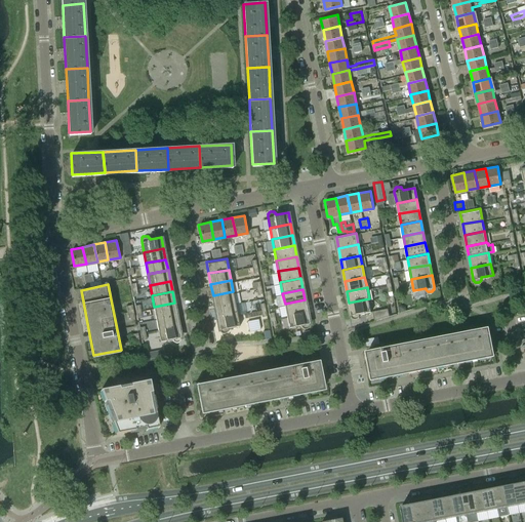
[(235,302),(233,291),(213,295),(215,306),(235,302)]
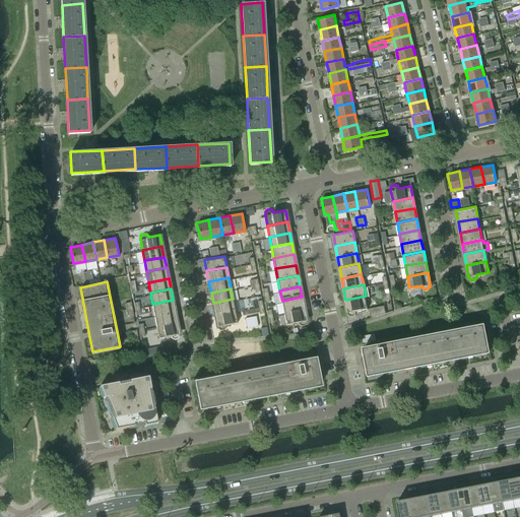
[(362,308),(368,307),(366,296),(345,300),(347,311),(347,312),(348,312),(348,313),(349,314),(350,314),(351,314),(352,314),(353,314),(354,314),(355,313),(355,312),(355,311),(355,310),(362,308)]
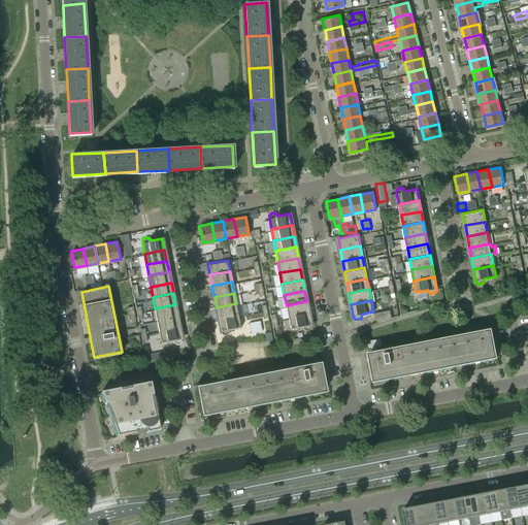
[(308,313),(306,301),(287,305),(289,317),(308,313)]
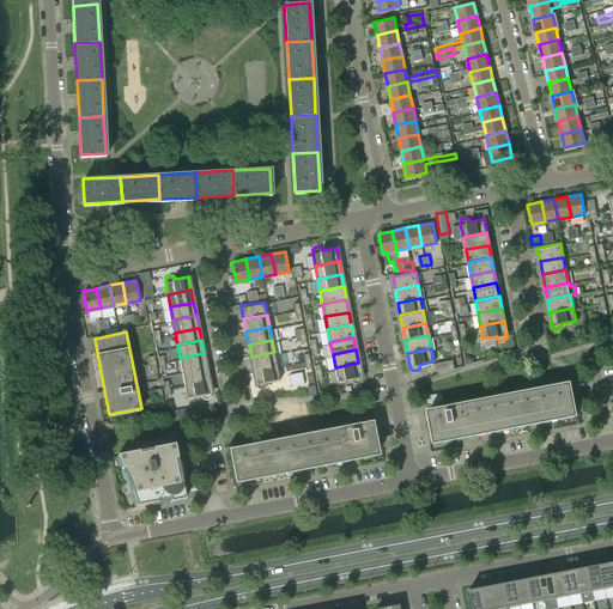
[(252,357),(254,370),(277,365),(274,352),(252,357)]
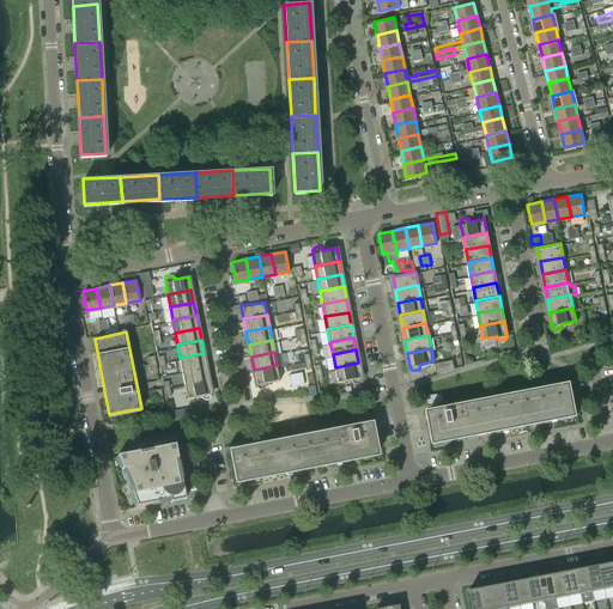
[(157,369),(155,353),(147,354),(150,370),(157,369)]
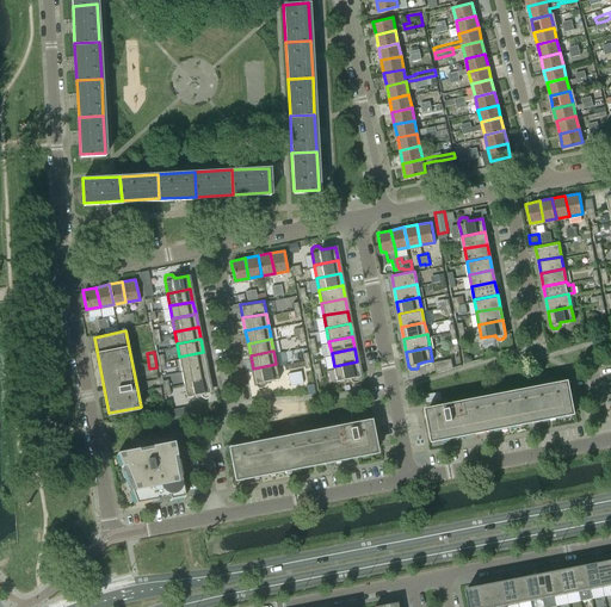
[(205,365),(203,352),(179,357),(181,369),(205,365)]
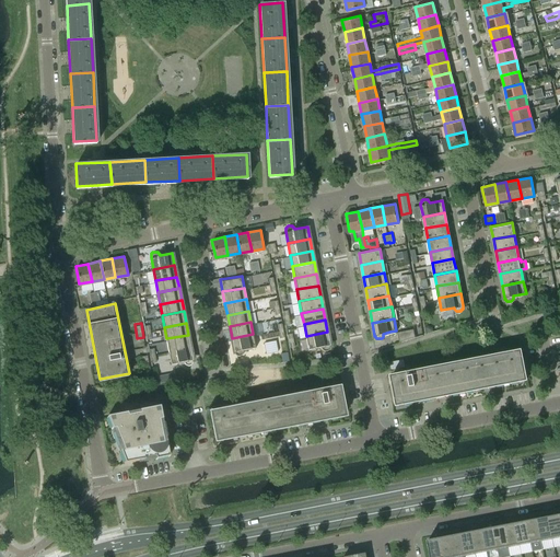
[(412,325),(396,331),(399,340),(416,335),(412,325)]
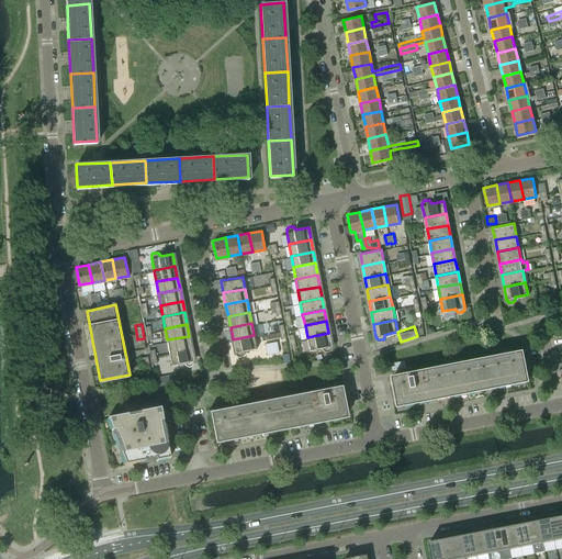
[(328,333),(307,337),(310,349),(322,347),(323,348),(323,349),(324,349),(325,350),(326,350),(327,350),(328,350),(328,349),(329,349),(330,348),(330,347),(330,346),(330,345),(328,333)]
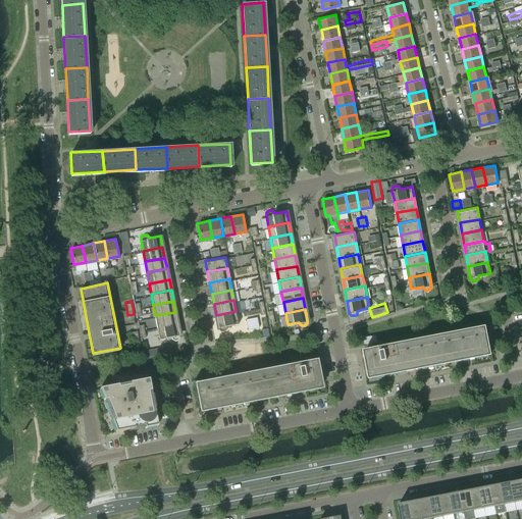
[(238,322),(236,311),(216,315),(218,326),(218,327),(219,328),(220,329),(221,329),(222,329),(223,329),(224,329),(225,328),(226,327),(226,326),(226,325),(232,323),(238,322)]
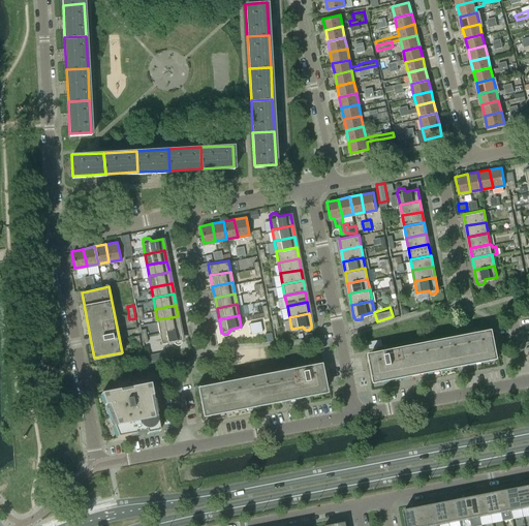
[(159,331),(180,327),(178,316),(157,319),(159,331)]
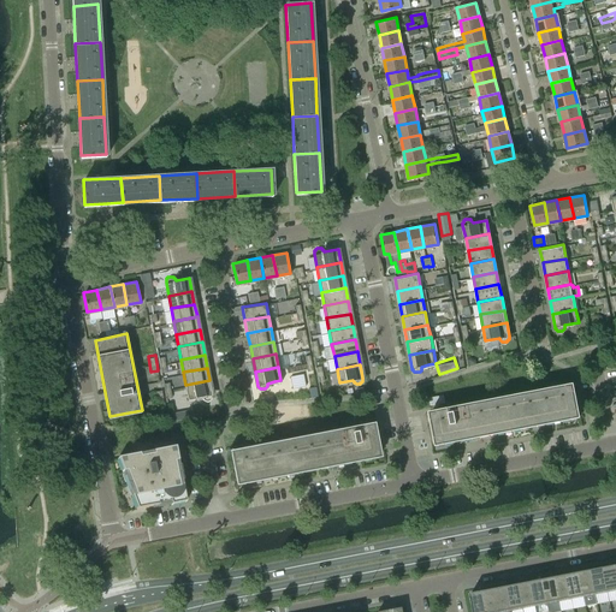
[(212,393),(209,380),(185,385),(188,398),(195,397),(202,396),(202,397),(203,398),(205,399),(206,399),(207,399),(208,399),(209,399),(211,398),(211,397),(212,397),(212,396),(212,394),(212,393)]
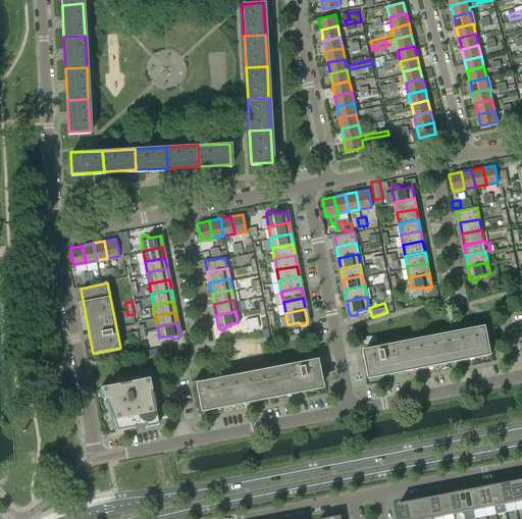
[(371,375),(415,367),(490,353),(485,326),(484,323),(365,347),(371,375)]
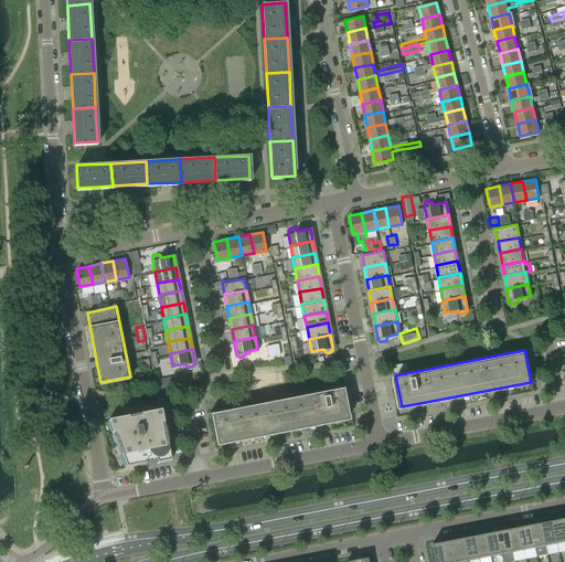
[(395,370),(408,367),(407,361),(394,363),(395,370)]
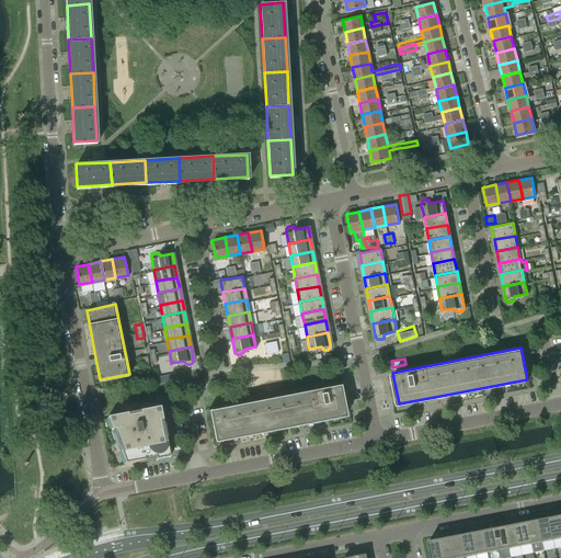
[(339,384),(329,385),(210,408),(216,440),(344,414),(339,384)]
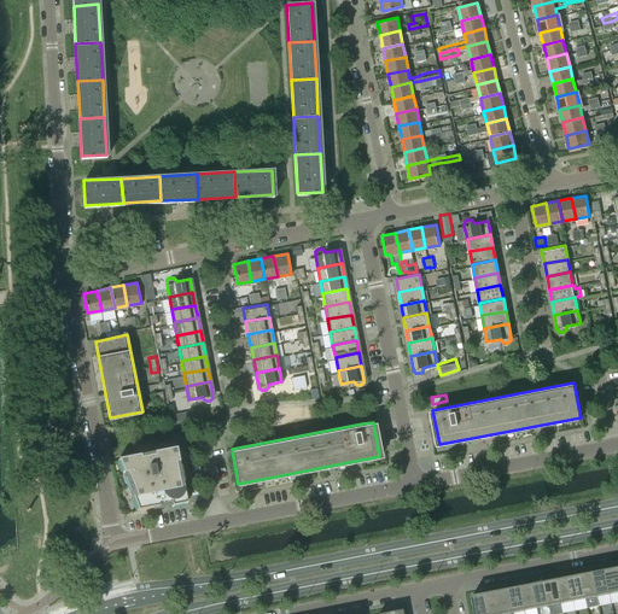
[(186,502),(174,439),(151,444),(153,451),(139,454),(117,457),(138,509),(159,504),(158,503),(170,498),(172,504),(186,502)]
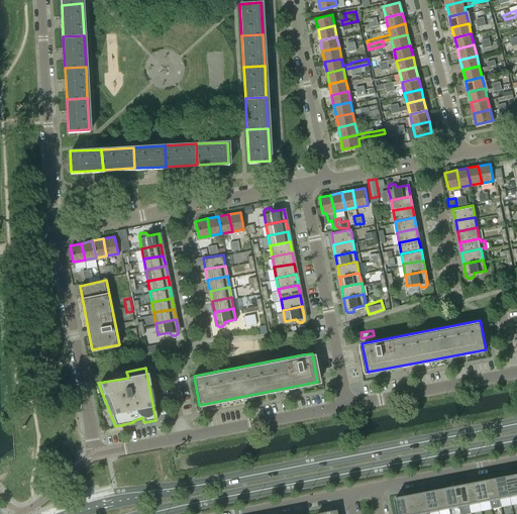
[(506,476),(510,495),(516,493),(516,478),(516,474),(506,476)]
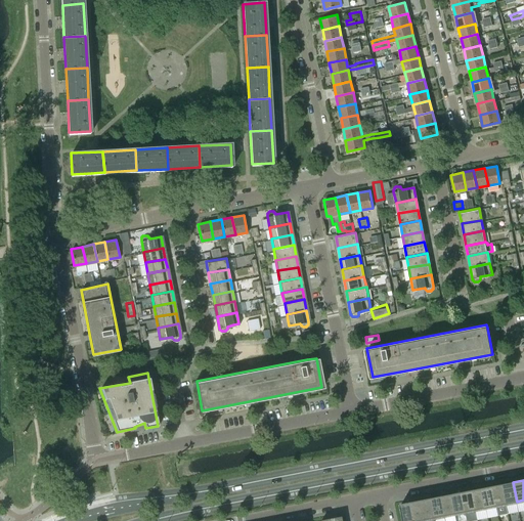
[(513,482),(503,484),(507,504),(517,502),(513,482)]
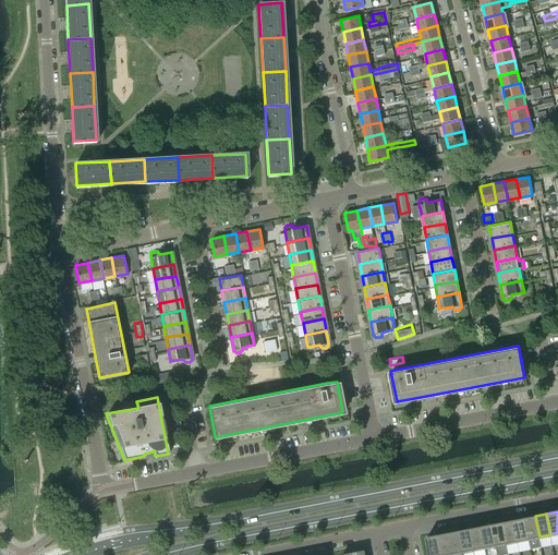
[(529,539),(540,537),(535,516),(524,518),(529,539)]
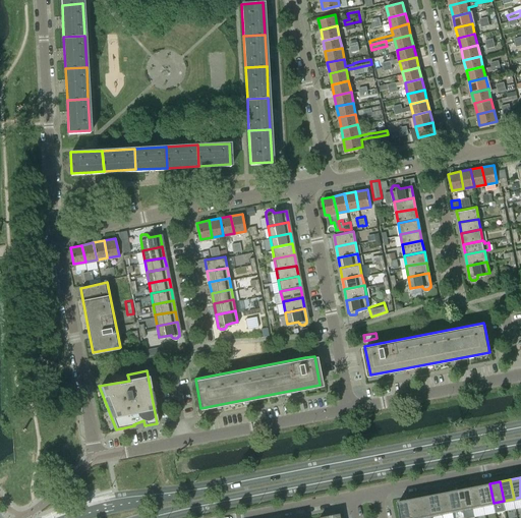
[(479,485),(483,505),(494,503),(489,483),(479,485)]
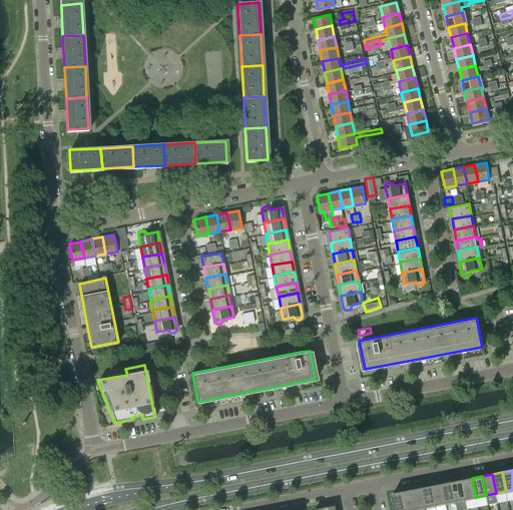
[(466,499),(476,497),(472,478),(462,480),(466,499)]
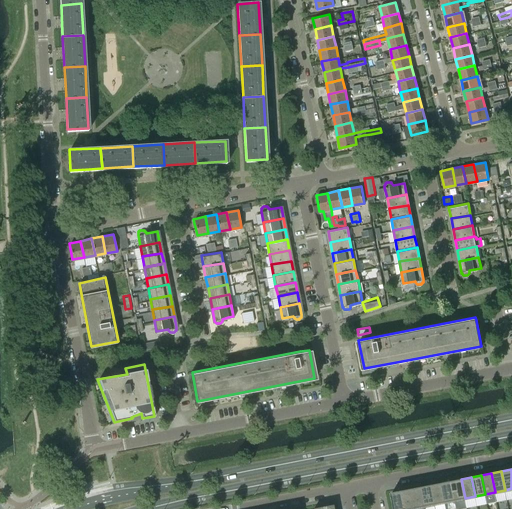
[(465,498),(461,479),(451,481),(455,500),(465,498)]
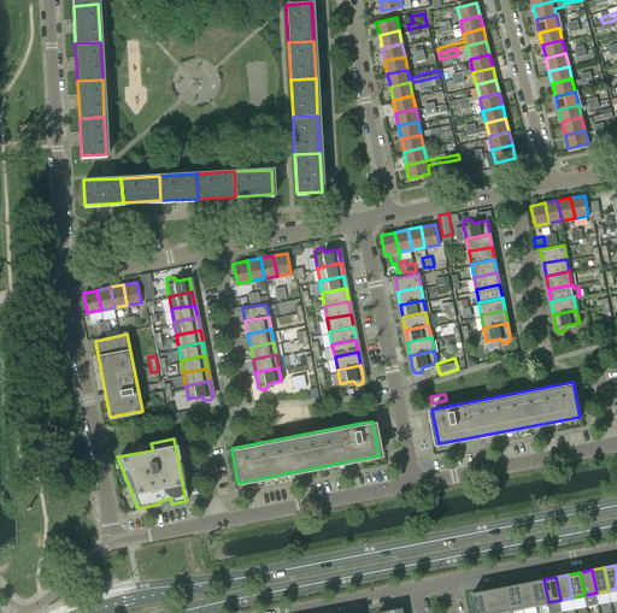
[(544,579),(532,582),(536,605),(548,602),(544,579)]
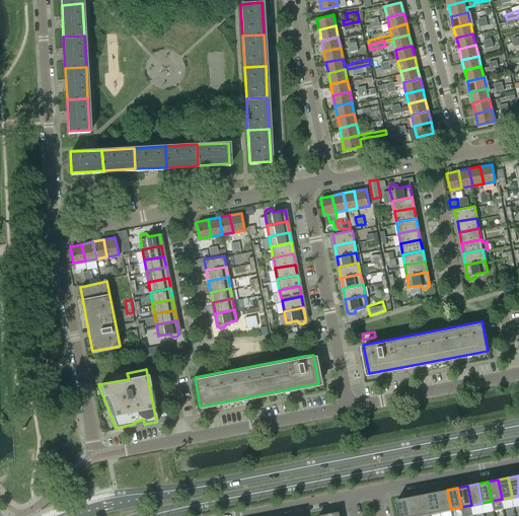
[(451,509),(447,490),(437,491),(441,511),(451,509)]
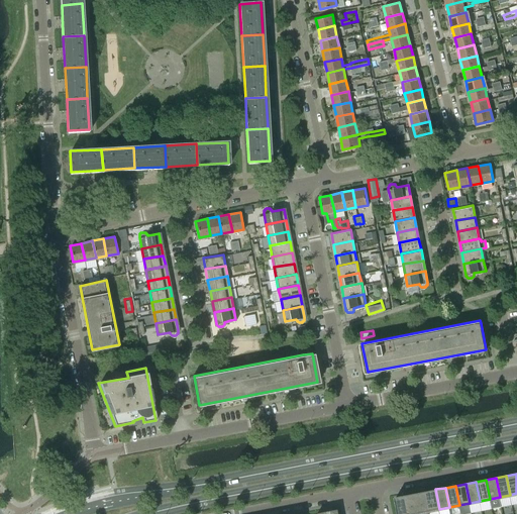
[(439,509),(435,489),(425,491),(429,511),(439,509)]
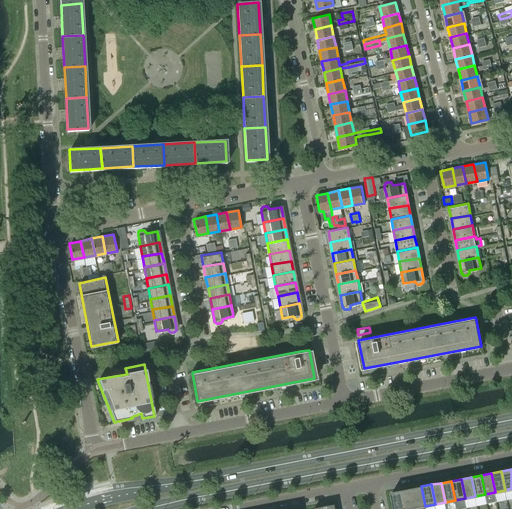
[(415,508),(425,506),(421,486),(411,488),(415,508)]
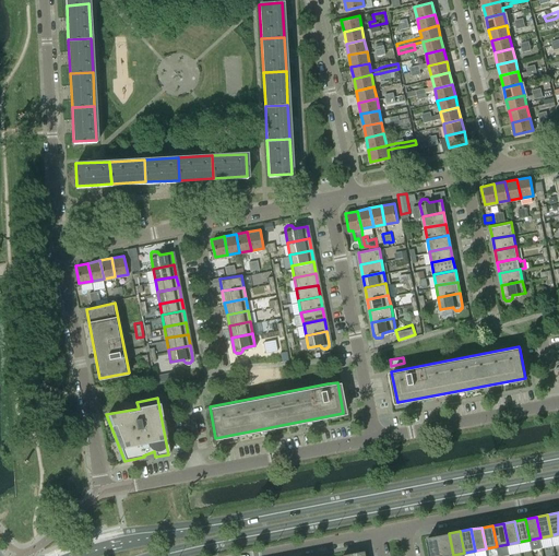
[(445,555),(453,555),(449,533),(438,535),(441,555),(445,555)]
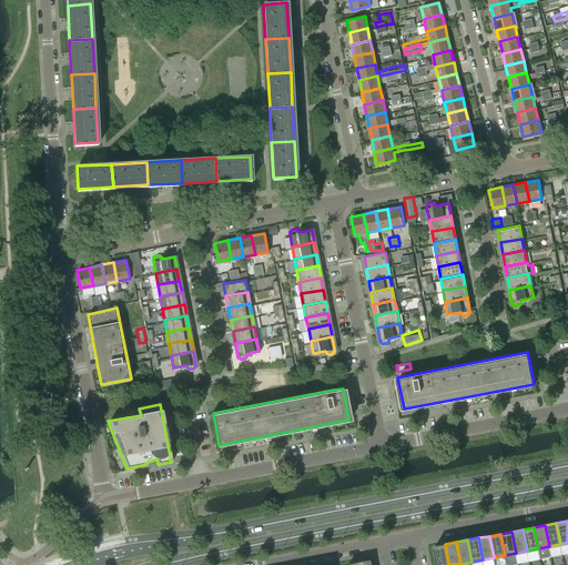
[(448,564),(445,544),(433,546),(436,564),(448,564)]
